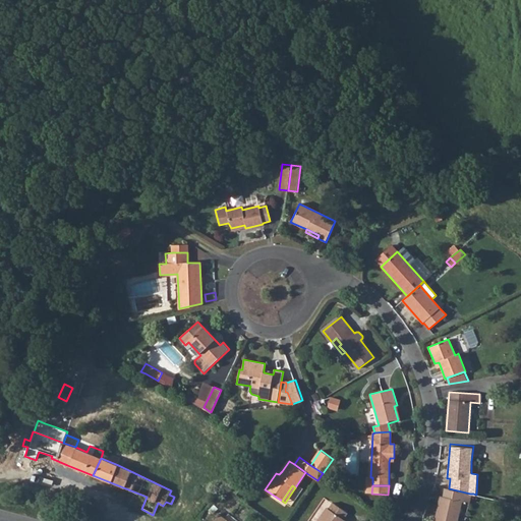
[(441,496),(435,520),(456,520),(462,500),(471,502),(473,494),(449,488),(446,487),(444,497),(441,496)]
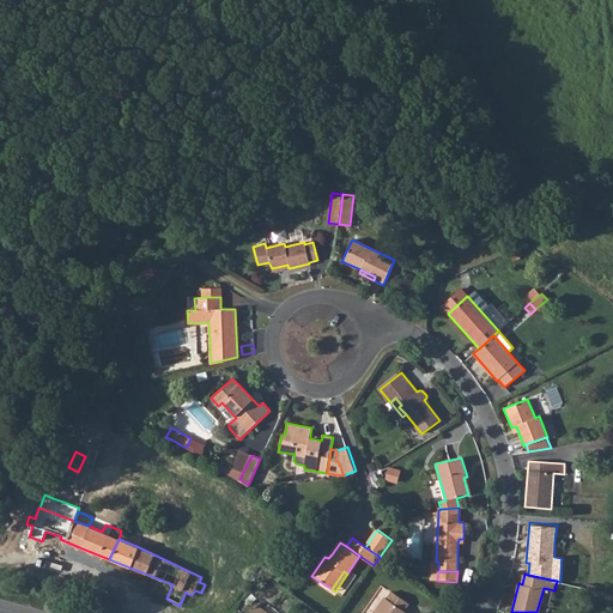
[(374,612),(406,612),(407,612),(404,611),(408,602),(392,592),(387,599),(384,598),(374,612)]
